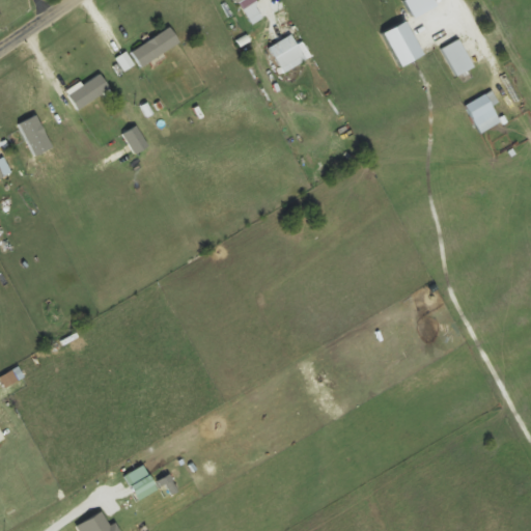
[(253,0),(235,0),(252,24),(264,16),(253,0)]
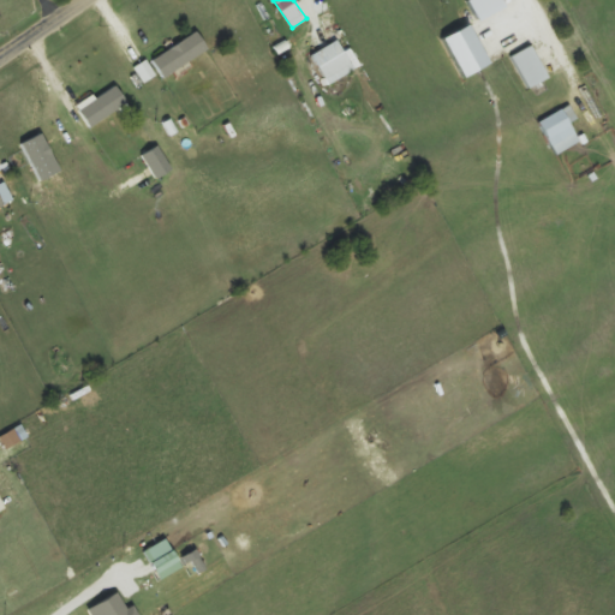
[(153,59),(163,77),(209,48),(197,30),(153,59)]
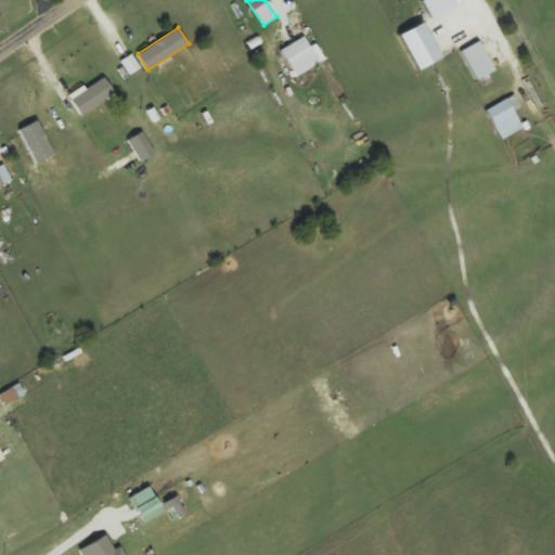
[(294,76),(320,63),(312,46),(285,59),(294,76)]
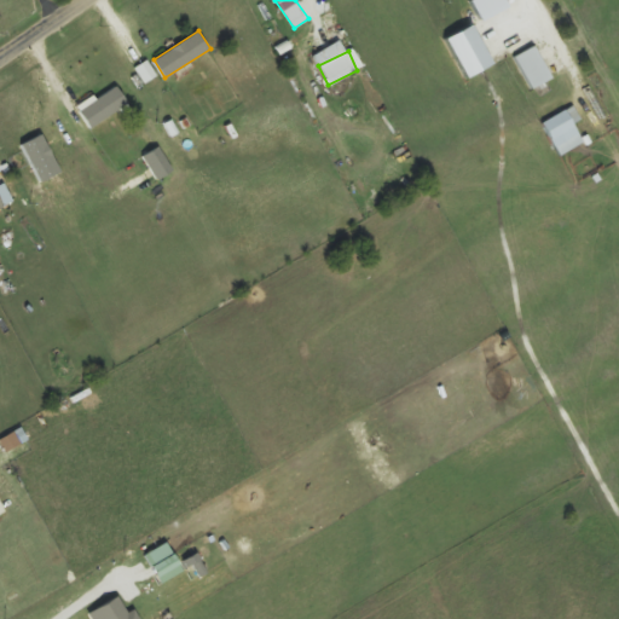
[(128,104),(117,85),(79,108),(91,127),(128,104)]
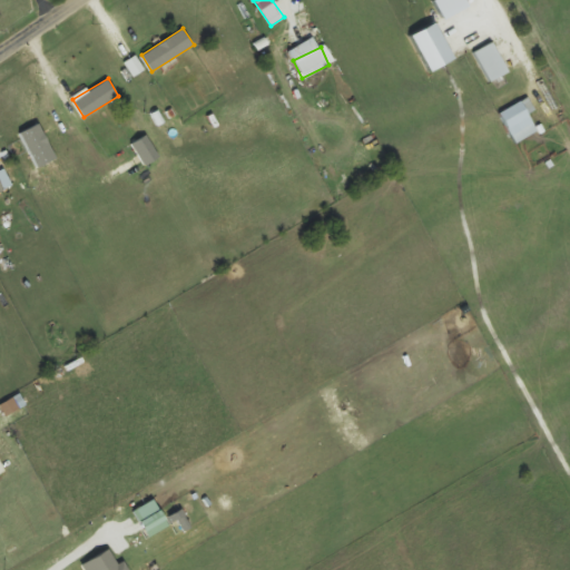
[(514,143),(538,131),(529,112),(533,109),(529,97),(500,110),(514,143)]
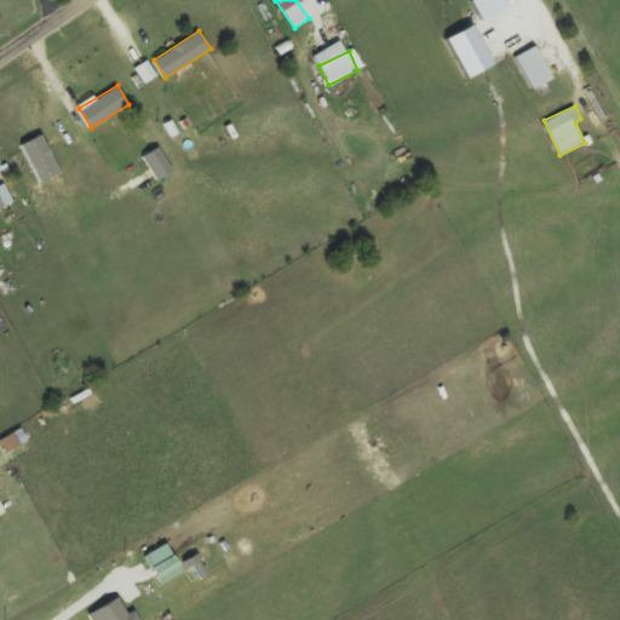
[(0,206),(12,199),(6,190),(4,193),(0,187),(0,206)]
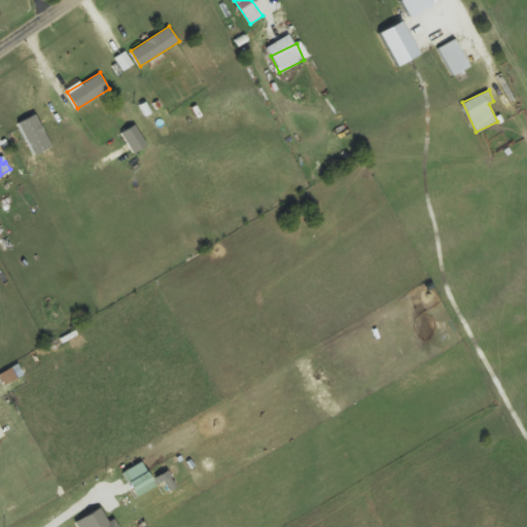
[(156,485),(143,460),(124,471),(137,496),(156,485)]
